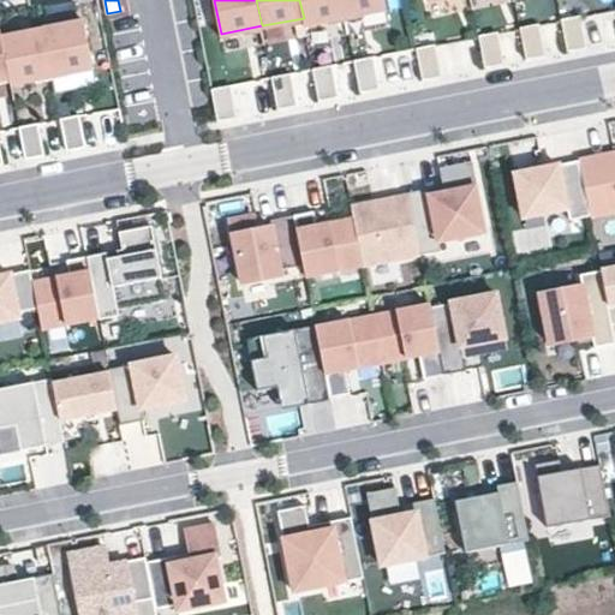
[(342,0),(299,0),(304,18),(305,24),(346,16),(342,0)]
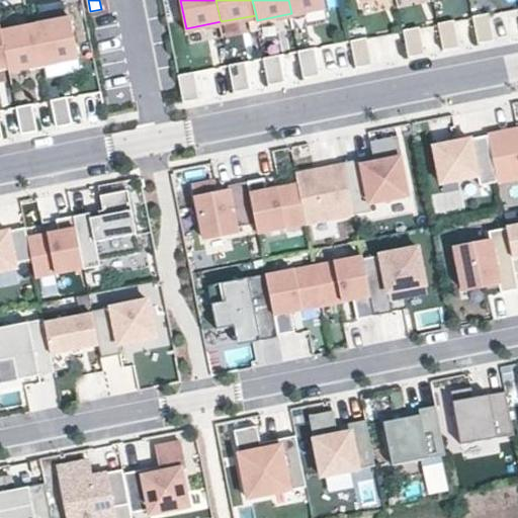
[(288,0),(291,13),(326,6),(324,0),(288,0)]
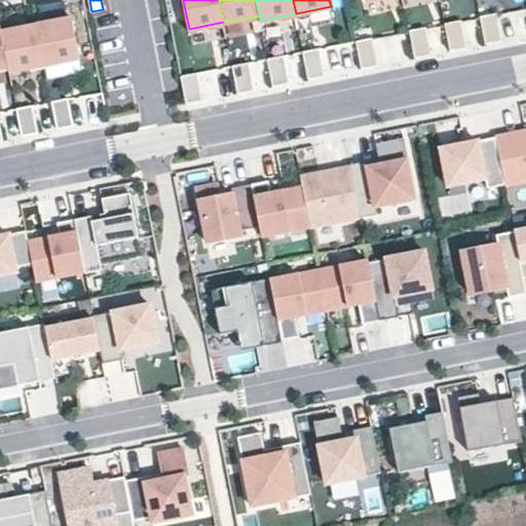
[(481,16),(486,44),(502,41),(497,13),(481,16)]
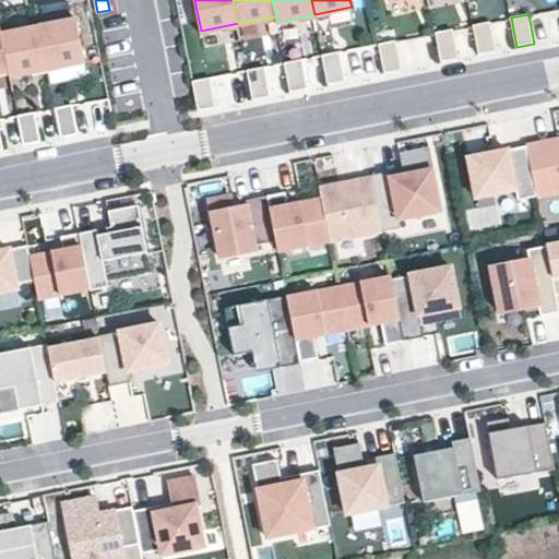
[(39,26),(48,69),(85,61),(76,19),(39,26)]
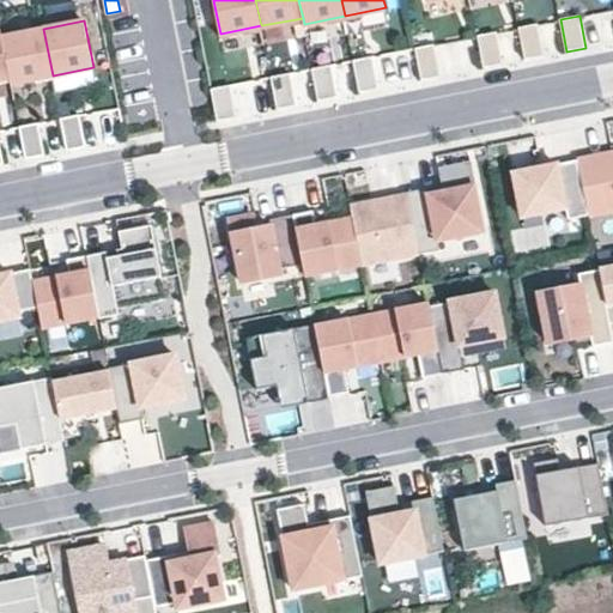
[(519,28),(526,60),(545,55),(538,24),(519,28)]
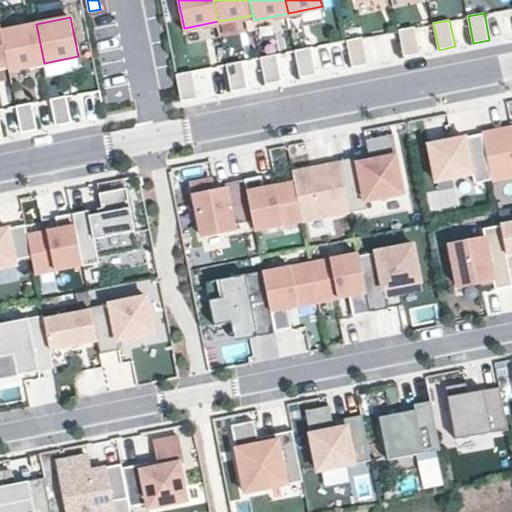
[(8,65),(9,70),(44,63),(36,24),(2,30),(8,65)]
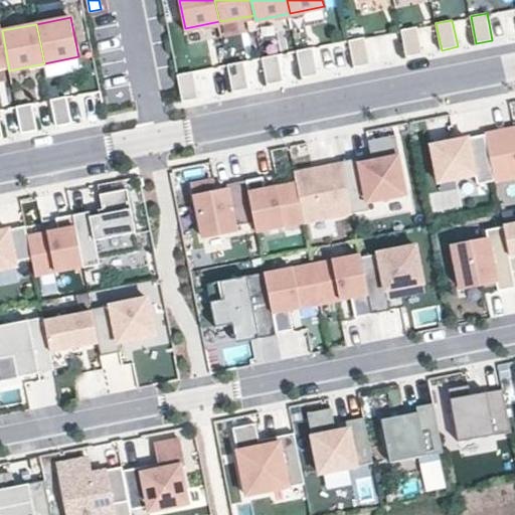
[(0,25),(0,66),(8,65),(2,30),(1,26),(0,25)]
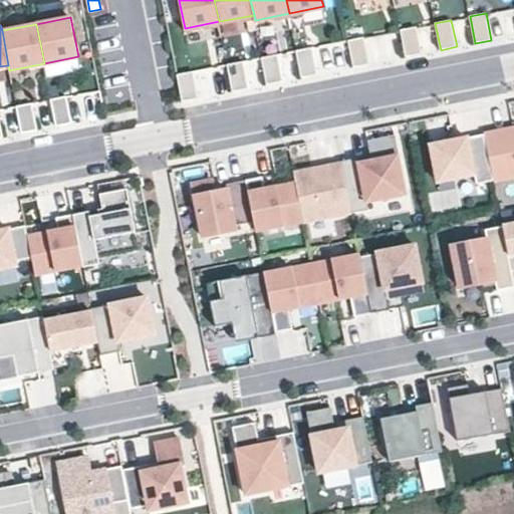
[(401,30),(406,56),(422,53),(417,26),(401,30)]
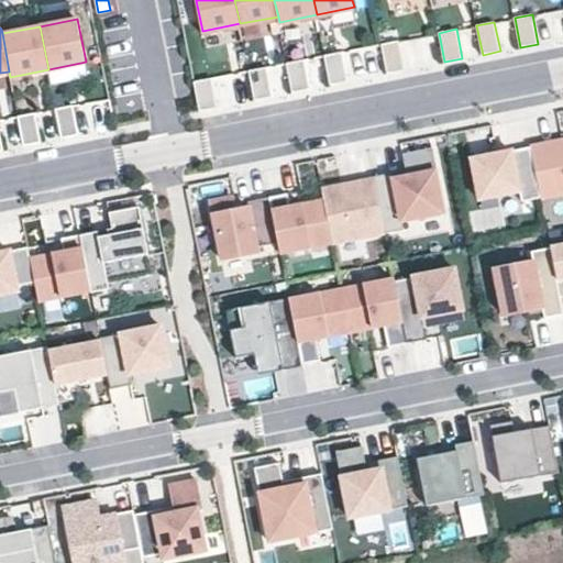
[(382,44),(387,74),(405,69),(399,41),(382,44)]
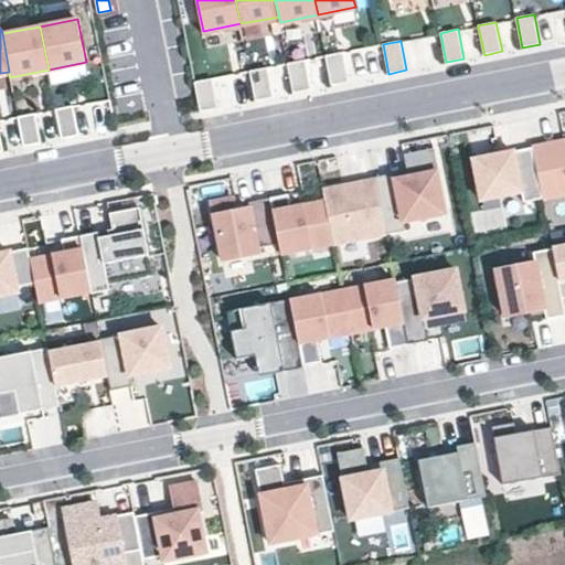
[(326,55),(331,85),(349,82),(343,52),(326,55)]
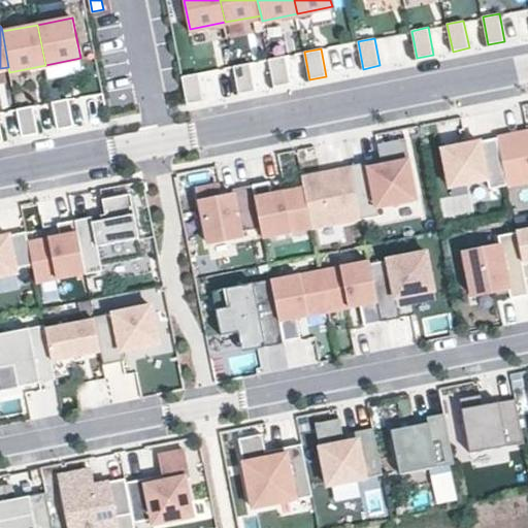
[(269,59),(274,87),(291,83),(286,56),(269,59)]
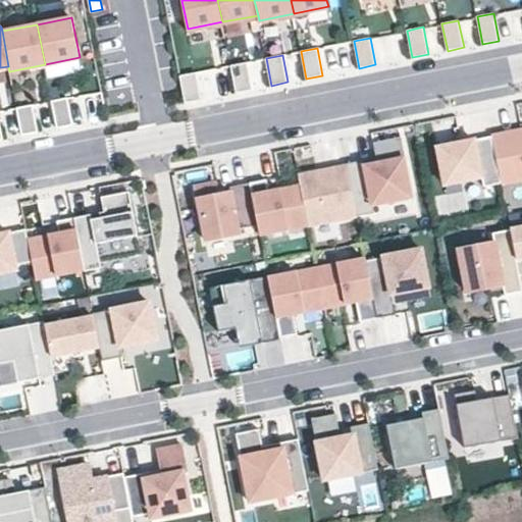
[(247,62),(231,65),(237,93),(253,89),(247,62)]
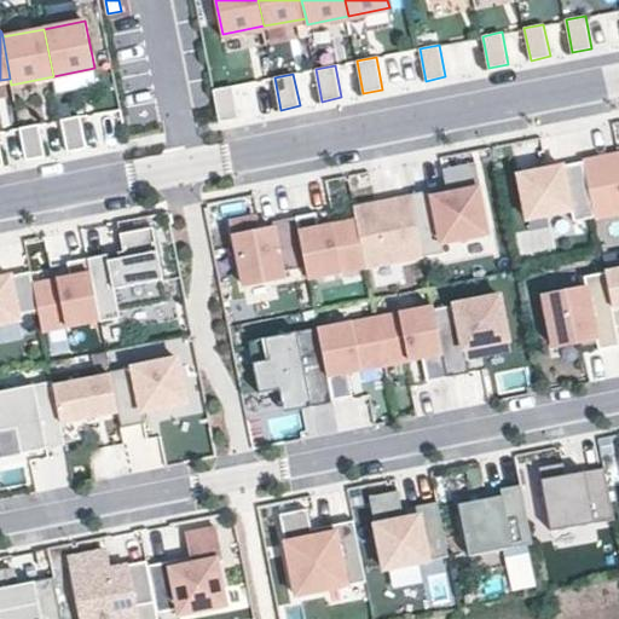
[(232,86),(213,90),(220,122),(239,119),(232,86)]
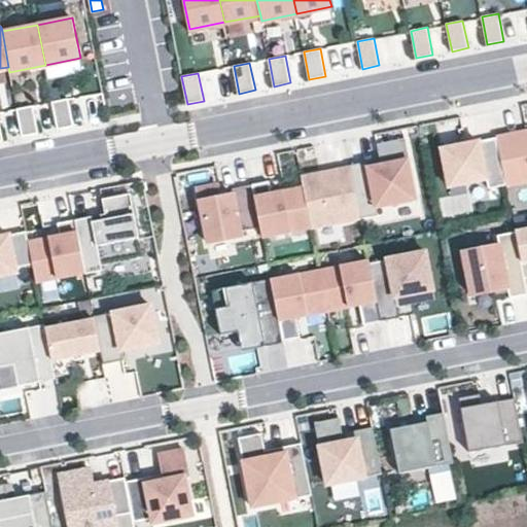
[(53,102),(58,129),(74,126),(69,99),(53,102)]
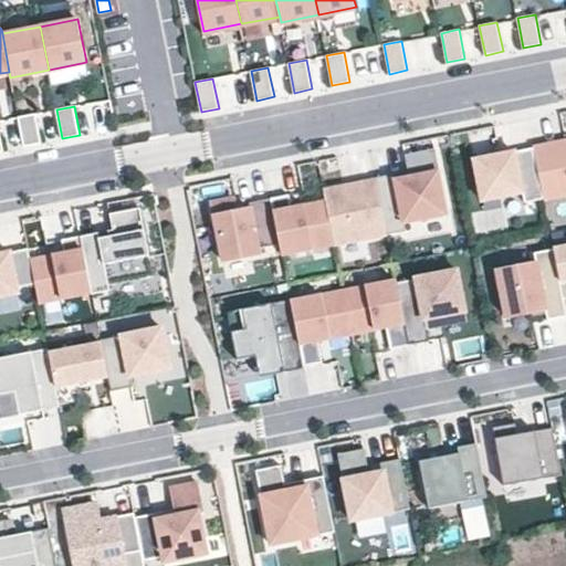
[(18,116),(24,146),(42,143),(35,113),(18,116)]
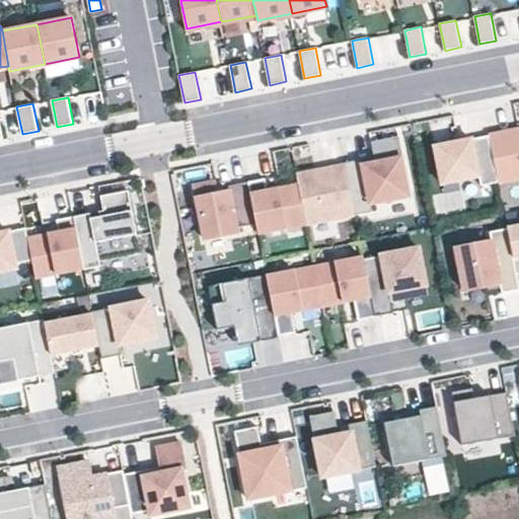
[(518,126),(489,132),(499,181),(518,177),(518,126)]
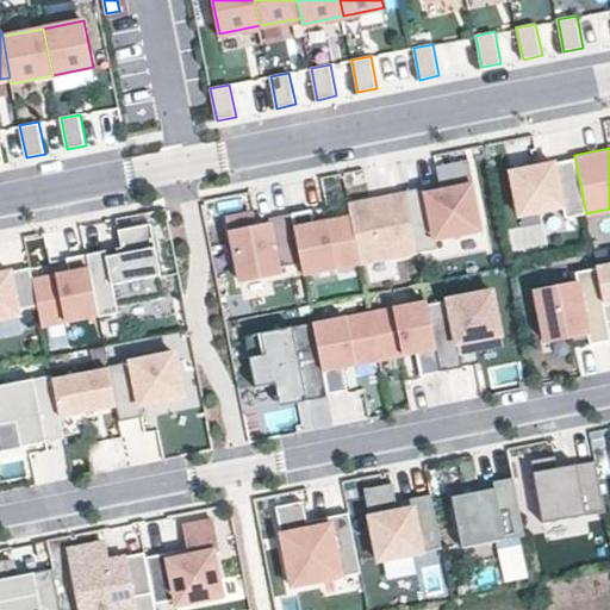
[(405,194),(417,253),(437,249),(436,241),(481,231),(470,161),(437,167),(441,185),(442,192),(428,194),(427,187),(405,192),(405,194)]
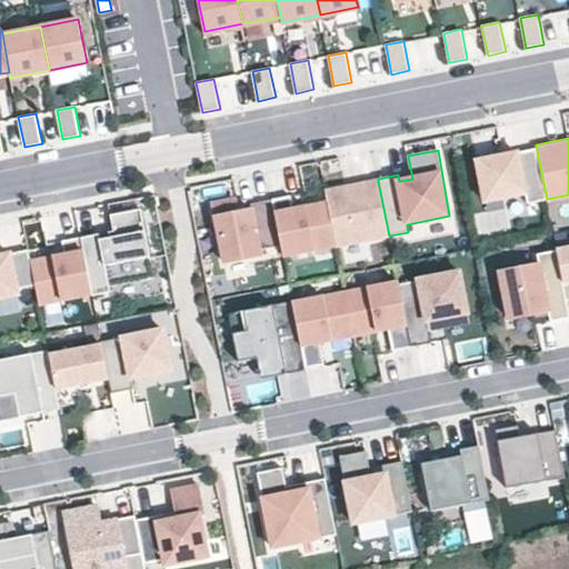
[(485,201),(526,192),(518,152),(477,160),(485,201)]
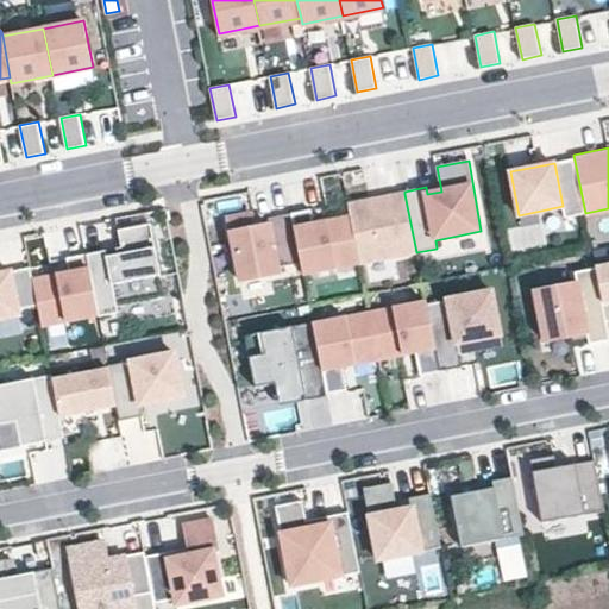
[(405,194),(349,205),(351,217),(360,263),(416,252),(405,194)]
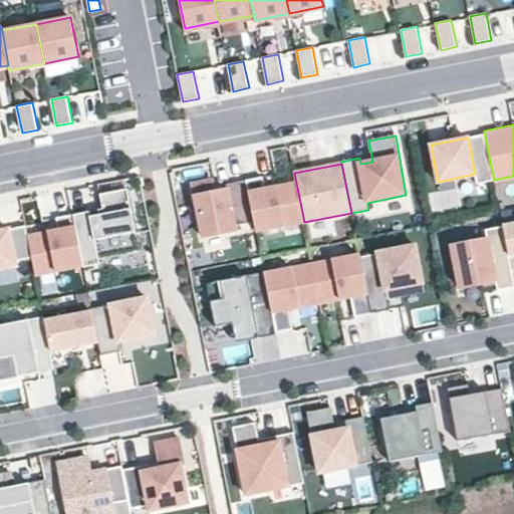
[(304,222),(296,183),(275,187),(265,189),(263,177),(246,180),(254,222),(256,232),(304,222)]
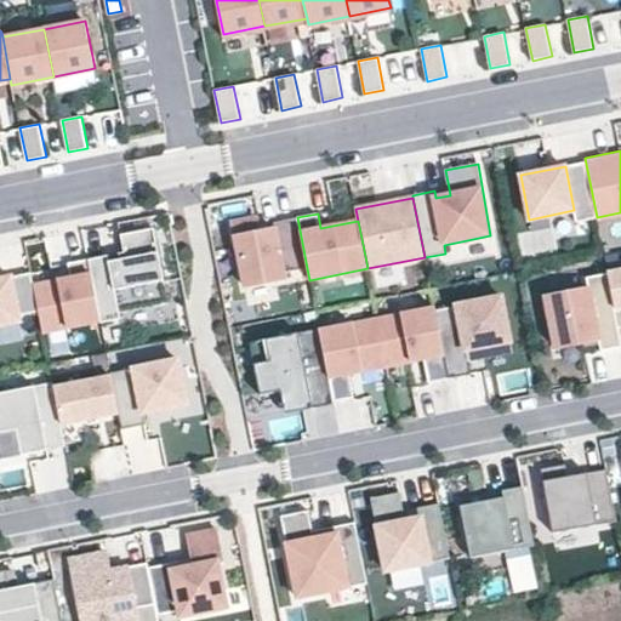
[(307,268),(297,217),(274,222),(275,228),(260,232),(256,217),(233,222),(245,286),(285,279),(284,273),(307,268)]
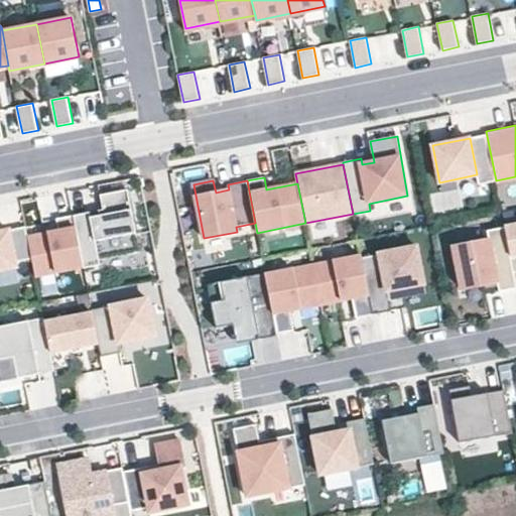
[(461,186),(429,192),(433,213),(464,207),(461,186)]
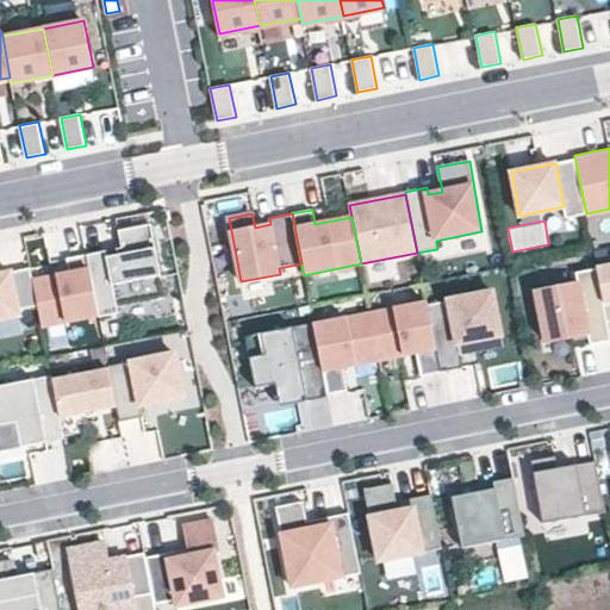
[(106,250),(87,254),(99,315),(99,316),(118,312),(118,306),(166,297),(151,223),(118,229),(122,247),(117,248),(118,254),(107,256),(106,250)]
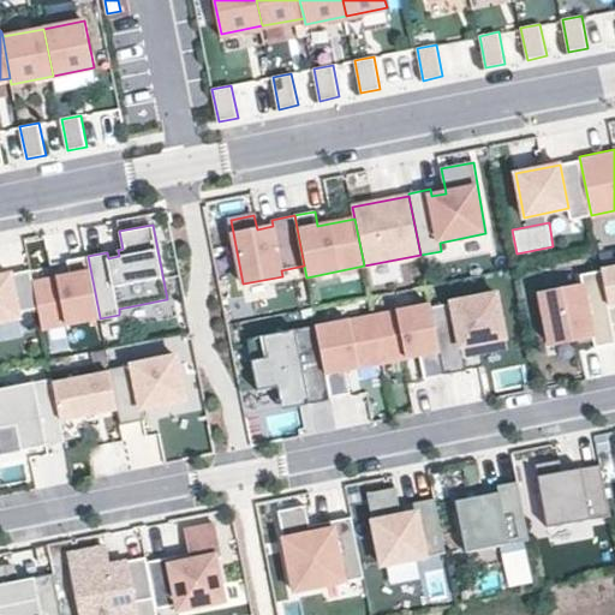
[(88,256),(67,260),(72,280),(60,282),(59,276),(34,281),(39,306),(39,308),(42,328),(100,317),(88,256)]
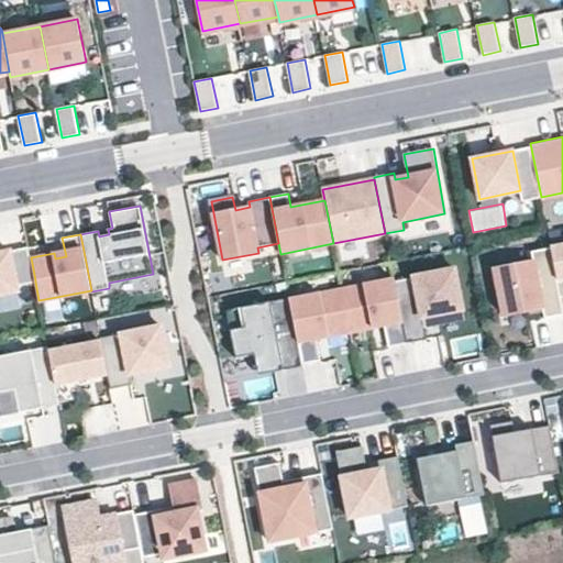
[(562,244),(551,247),(562,308),(562,244)]
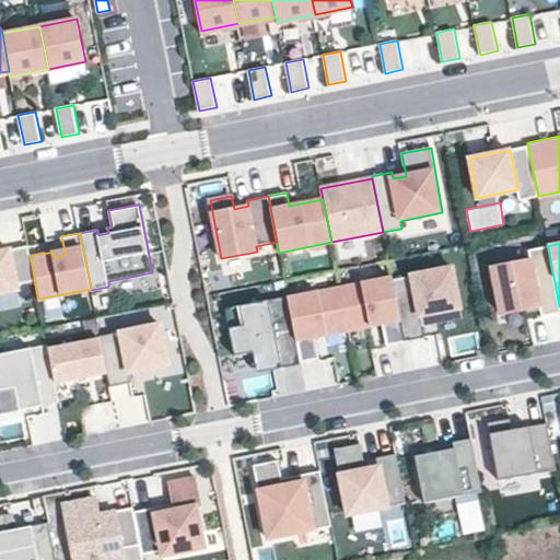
[(0,292),(19,289),(18,283),(35,280),(35,279),(31,256),(28,245),(0,251),(0,292)]
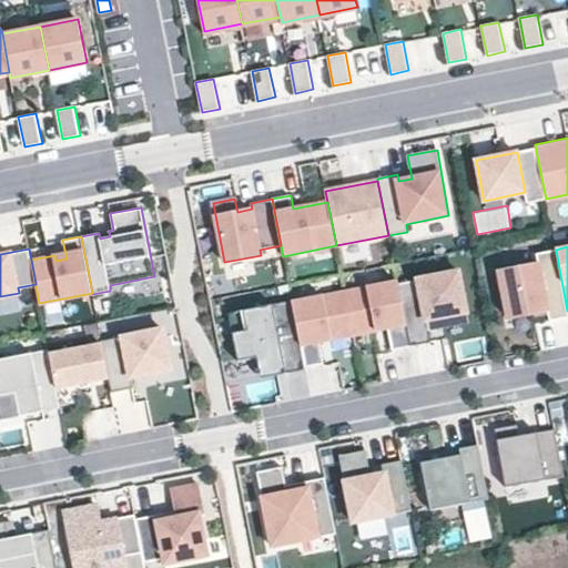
[(567,316),(567,311),(556,250),(536,253),(538,263),(499,271),(508,317),(547,310),(549,321),(567,316)]
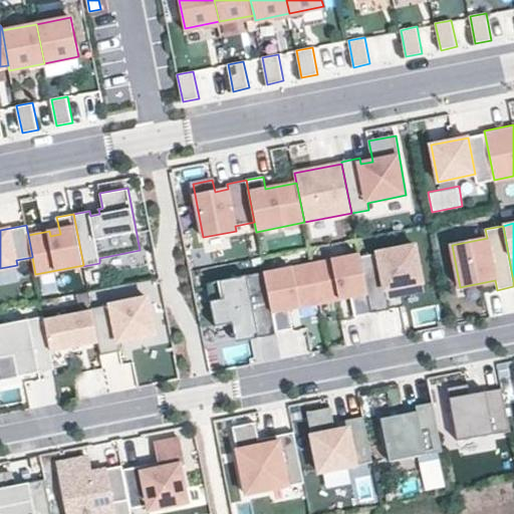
[(359,255),(371,313),(390,309),(388,297),(424,290),(415,245),(359,255)]
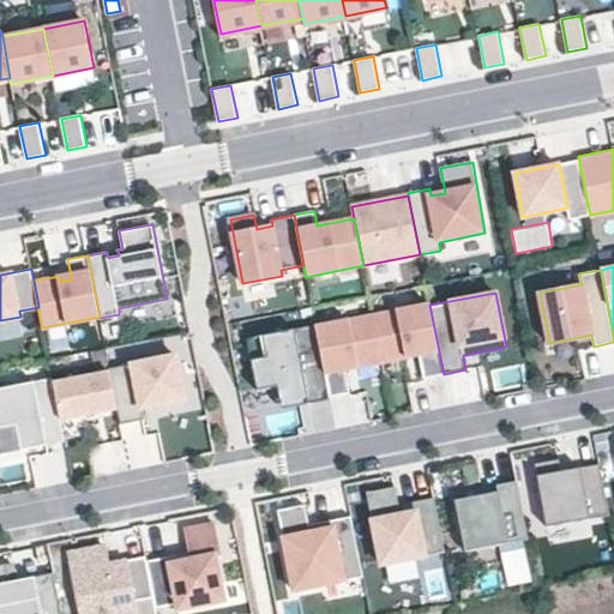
[(373,314),(383,362),(419,355),(423,378),(444,374),(429,305),(429,304),(373,314)]
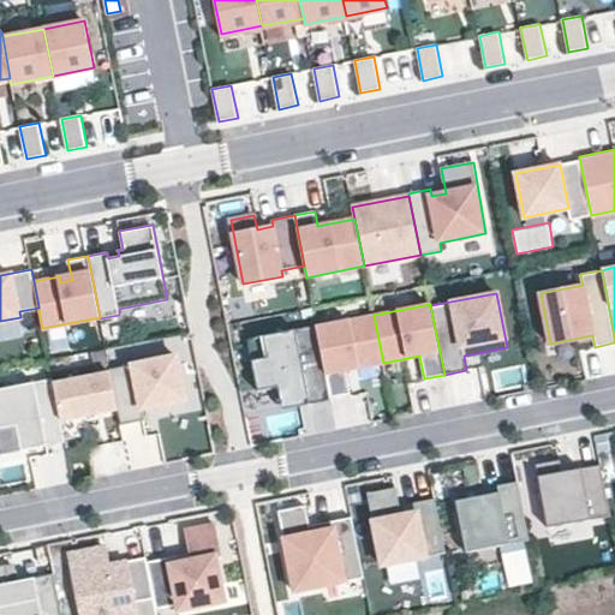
[(316,327),(330,398),(351,393),(346,370),(383,363),(374,315),(316,327)]
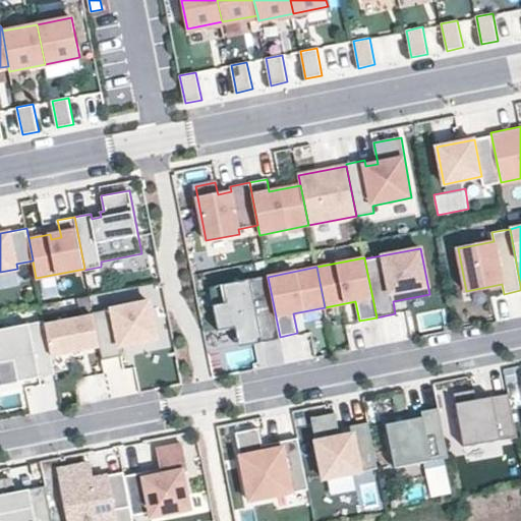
[(262,340),(280,337),(268,277),(268,272),(210,283),(219,329),(236,325),(239,340),(261,336),(262,340)]
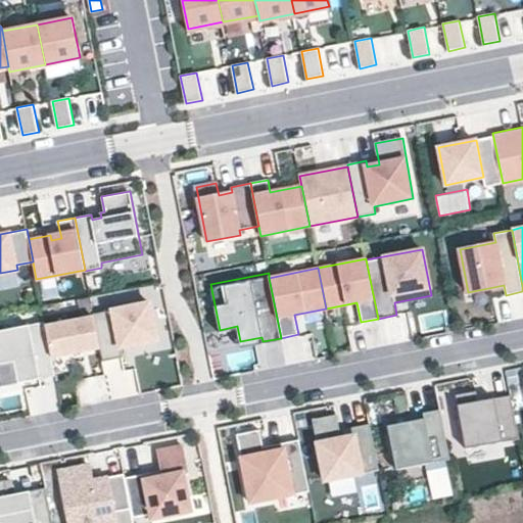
[(411,314),(430,313),(429,299),(410,300),(411,314)]
